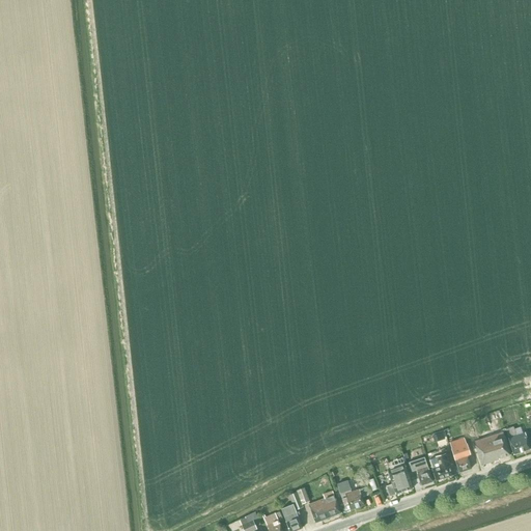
[(505,430),(507,439),(509,443),(513,455),(530,449),(524,432),(515,436),(513,427),(505,430)]
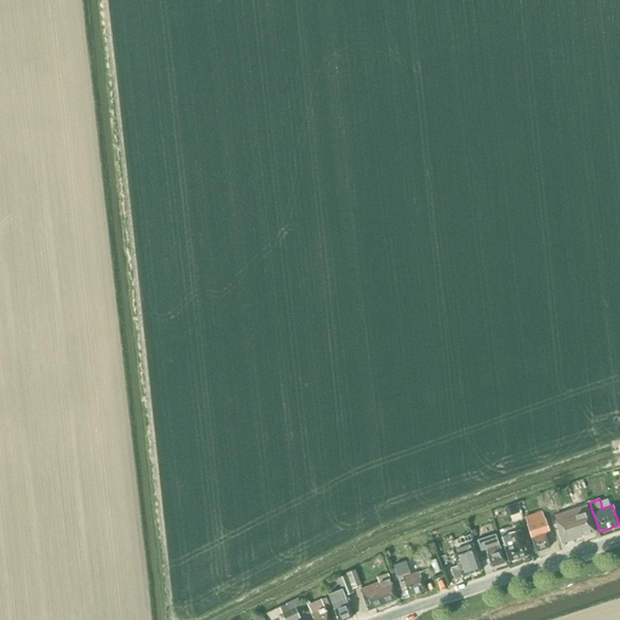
[(506,517),(520,512),(517,505),(504,509),(506,517)]
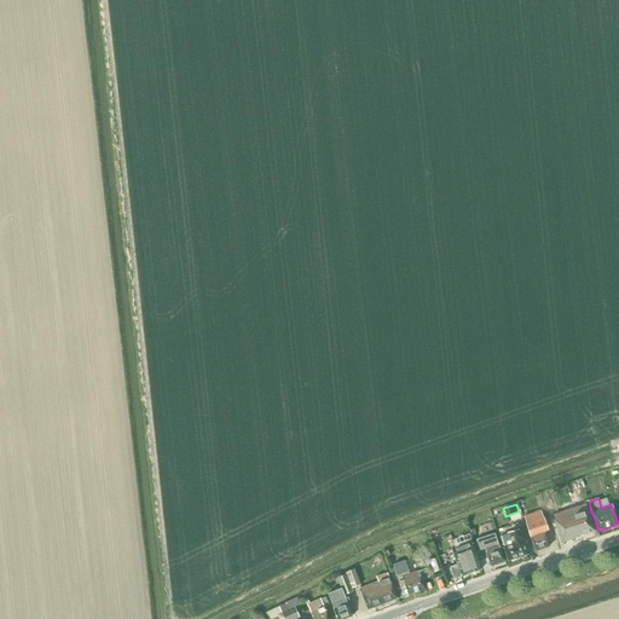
[(580,534),(595,531),(585,504),(553,515),(561,543),(582,536),(580,534)]
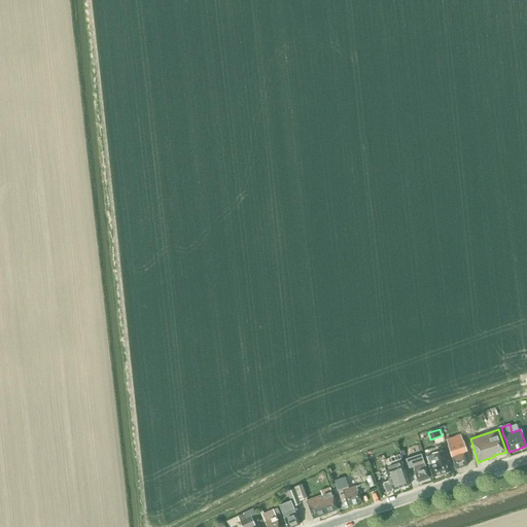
[(455,469),(467,465),(462,452),(465,451),(460,435),(446,440),(455,469)]
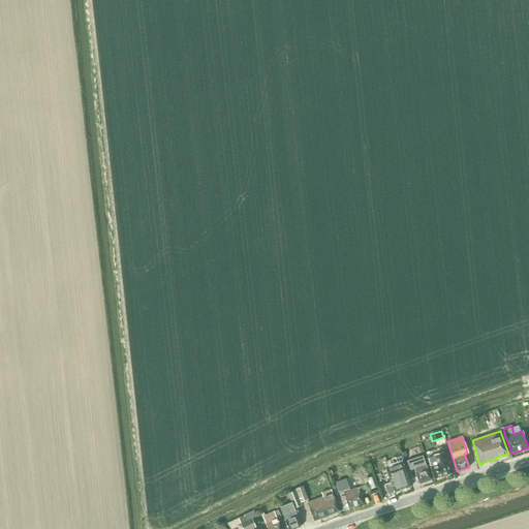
[(434,456),(427,459),(430,468),(434,478),(450,473),(446,462),(443,454),(434,456)]
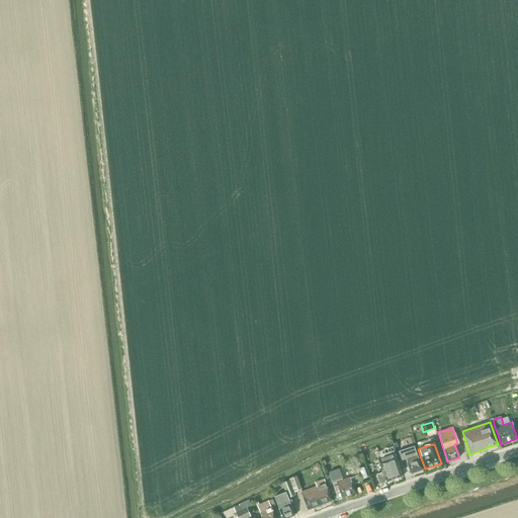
[(414,446),(398,451),(401,460),(406,459),(411,473),(422,470),(417,455),(414,446)]
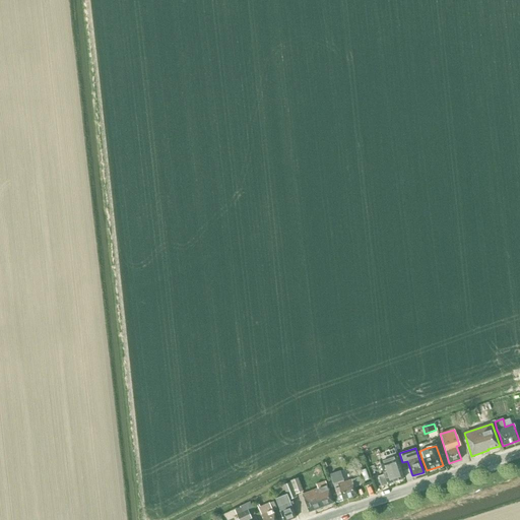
[(387,484),(403,478),(395,455),(381,460),(379,452),(367,456),(370,464),(379,461),(383,474),(378,476),(381,485),(387,483),(387,484)]
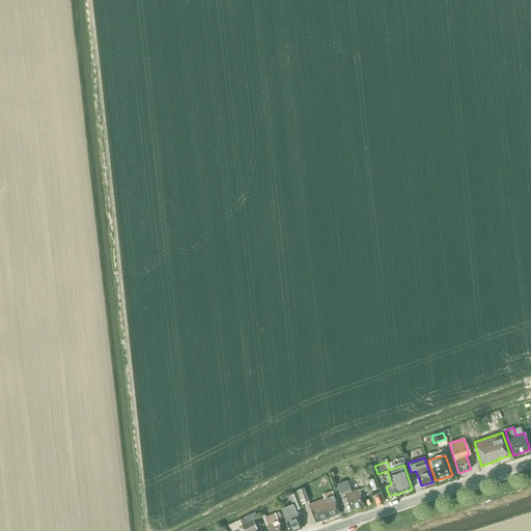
[(347,481),(336,484),(339,492),(341,498),(341,499),(343,504),(345,511),(350,509),(350,510),(364,505),(361,498),(368,496),(365,487),(351,493),(347,481)]
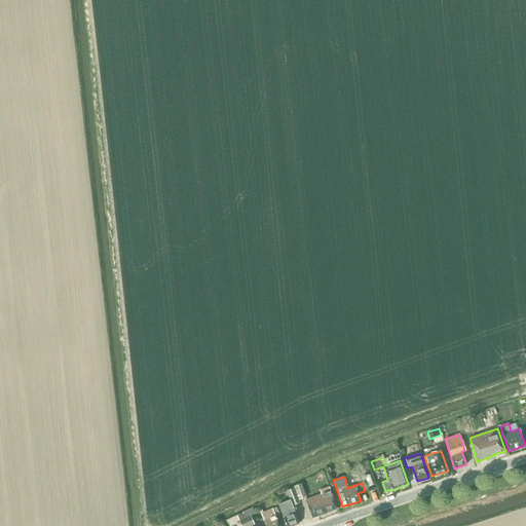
[(293,486),(294,487),(299,499),(306,496),(301,483),(293,486)]
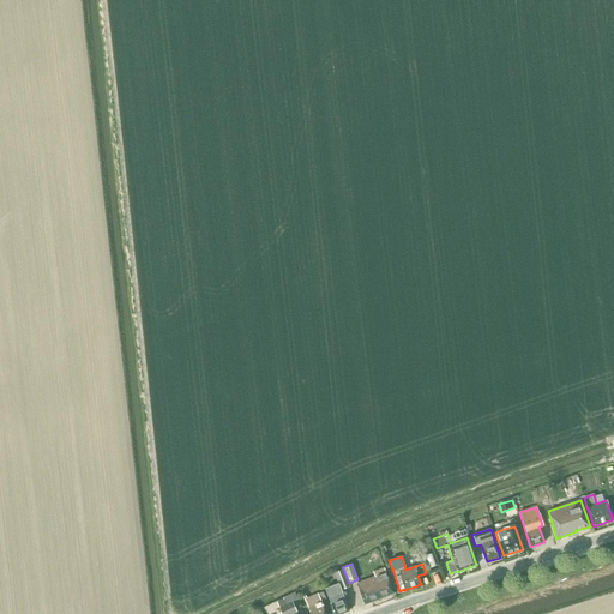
[(339,613),(349,611),(345,603),(349,602),(345,591),(342,594),(341,591),(350,587),(349,583),(343,569),(333,573),(337,584),(325,589),(333,613),(339,613)]
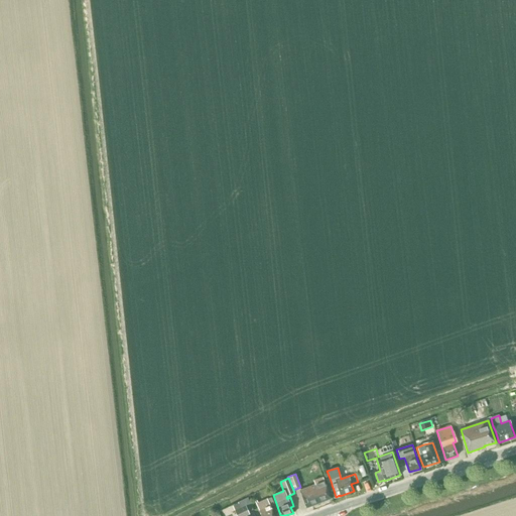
[(314,485),(299,491),(305,508),(331,499),(324,481),(314,485)]
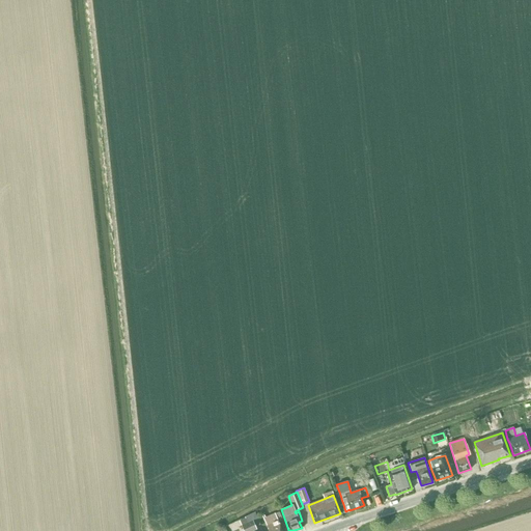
[(257,530),(255,527),(260,525),(255,512),(245,518),(245,519),(239,521),(243,530),(257,530)]
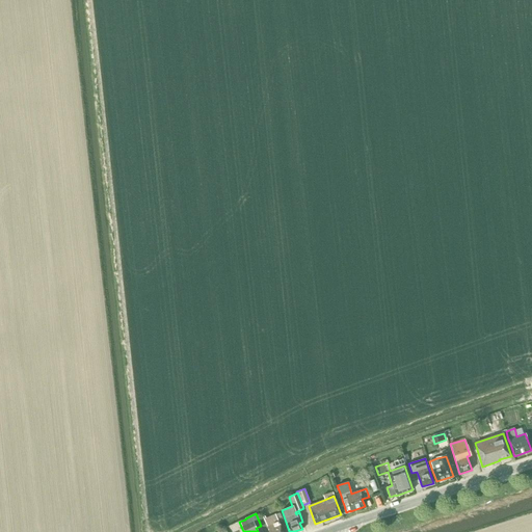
[(282,531),(277,522),(282,520),(280,513),(275,514),(266,519),(265,516),(263,517),(267,527),(268,531),(282,531)]
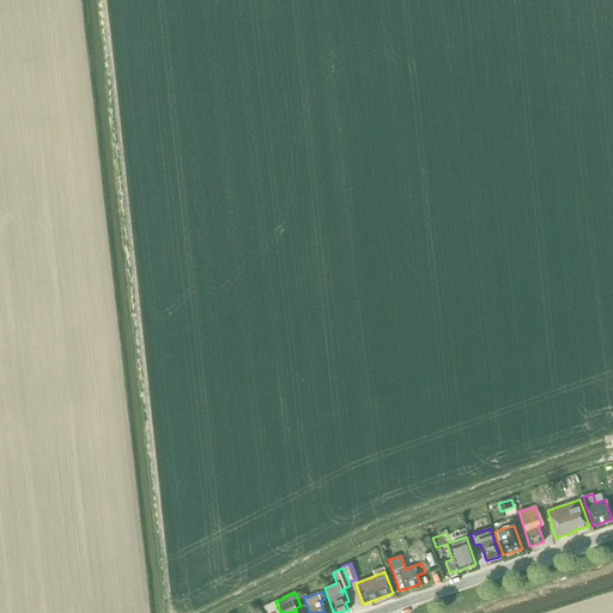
All buildings are outlined.
